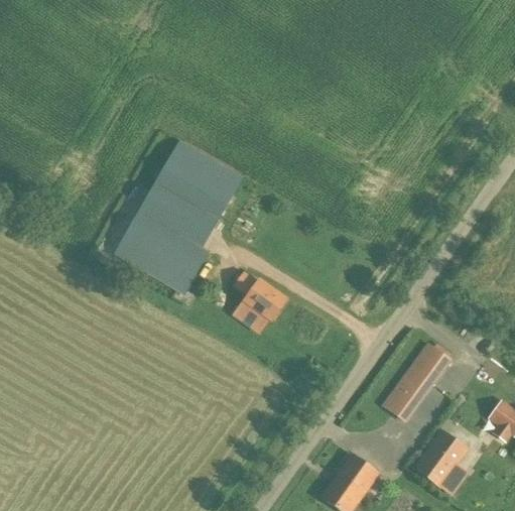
[(205,242),(213,229),(220,217),(240,182),(243,175),(179,138),(113,253),(183,294),(210,249),(204,245),(205,242)]
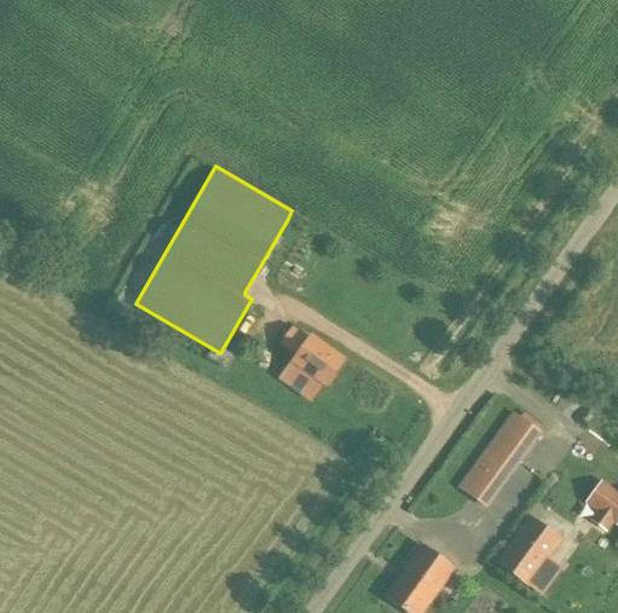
[(293,324),(282,340),(298,351),(294,357),(289,363),(290,363),(319,383),(323,380),(325,381),(345,356),(325,342),(312,333),(310,335),(293,324)]
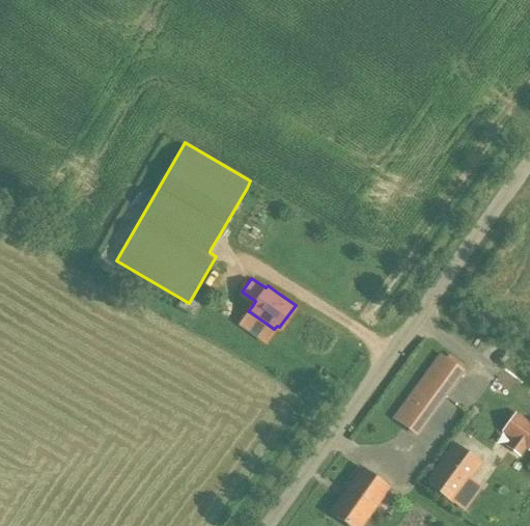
[(435,361),(401,408),(420,421),(453,376),(435,361)]
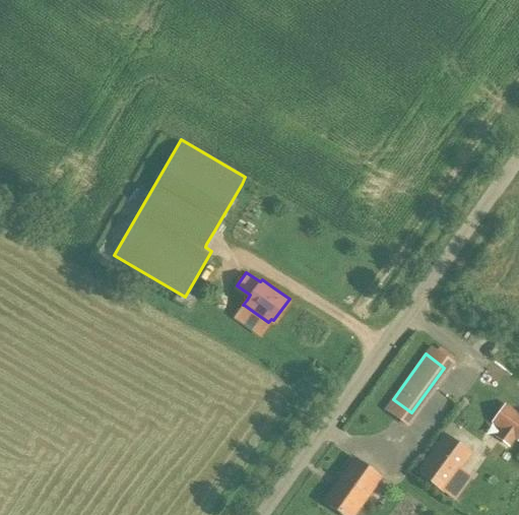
[(502,424),(516,434),(518,435),(518,409),(507,401),(495,419),(502,424)]
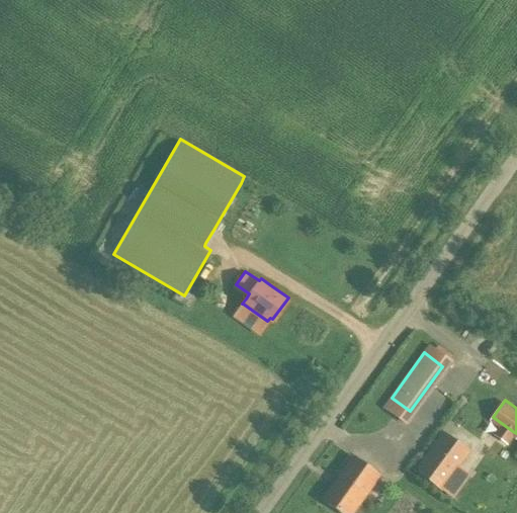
[(417,466),(452,493),(468,471),(458,463),(469,448),(444,429),(417,466)]
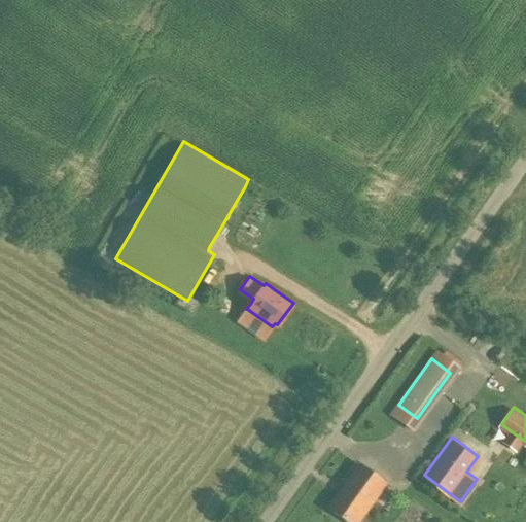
[(359,461),(327,505),(351,521),(358,521),(387,481),(359,461)]
